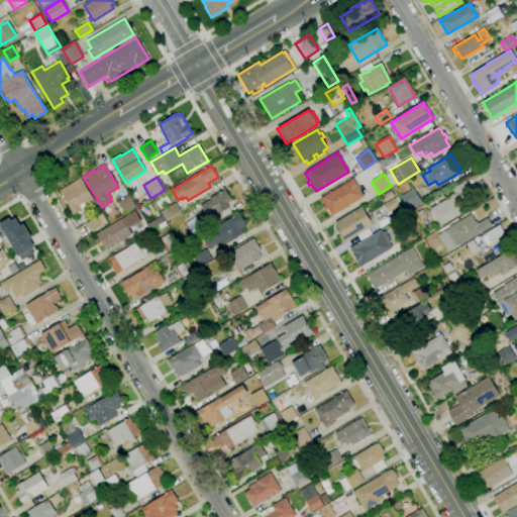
[(73,215),(69,208),(70,207),(60,190),(80,178),(95,202),(73,215)]
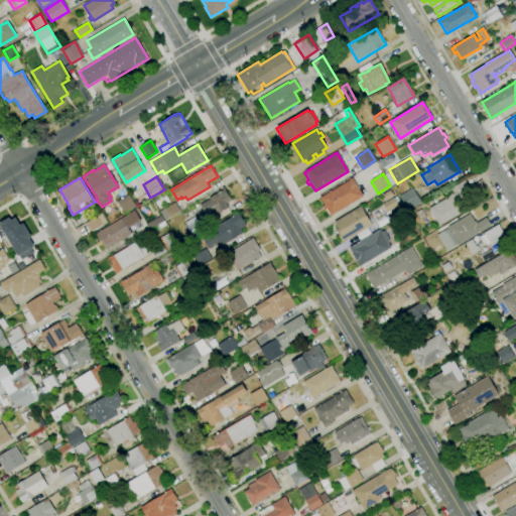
[(331,216),(327,209),(324,210),(323,207),(324,206),(319,198),(329,192),(328,191),(331,189),(331,191),(349,180),(348,179),(351,177),(352,179),(353,178),(363,197),(331,216)]
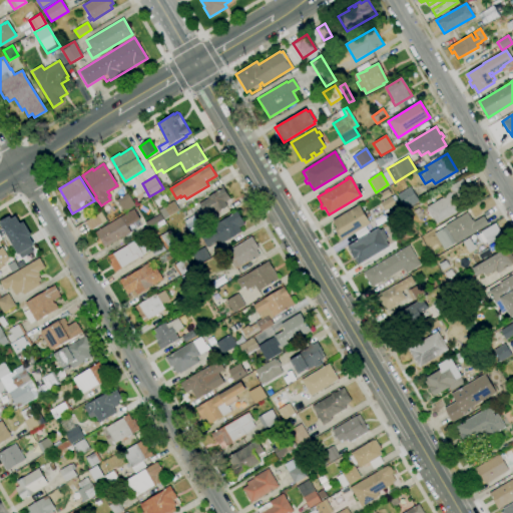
[(437,224),(433,217),(432,218),(426,209),(428,208),(427,207),(442,197),(440,193),(449,188),(451,192),(452,191),(449,186),(462,179),(470,192),(456,200),(457,203),(456,203),(460,210),(437,224)]
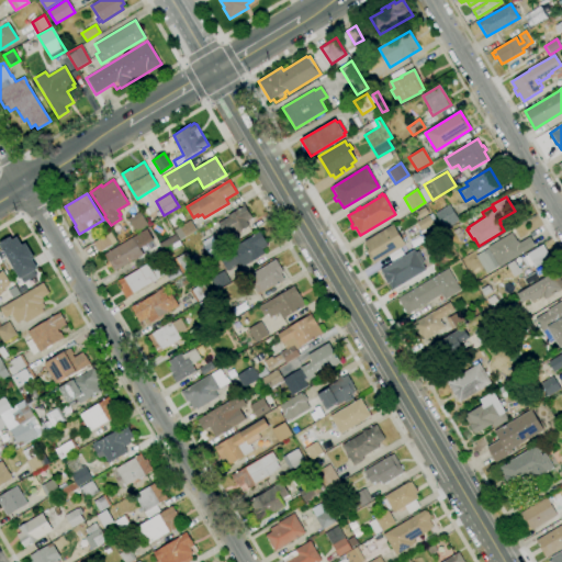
[(229,237),(226,231),(223,232),(217,223),(227,217),(227,215),(238,209),(239,210),(245,206),(251,218),(247,222),(249,225),(229,237)]
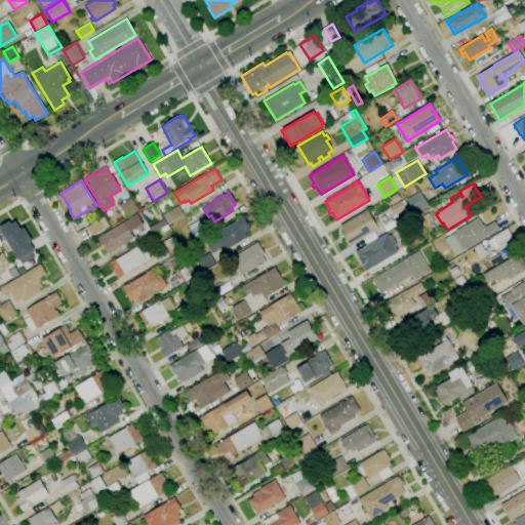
[(416,214),(407,201),(419,193),(429,206),(416,214)]
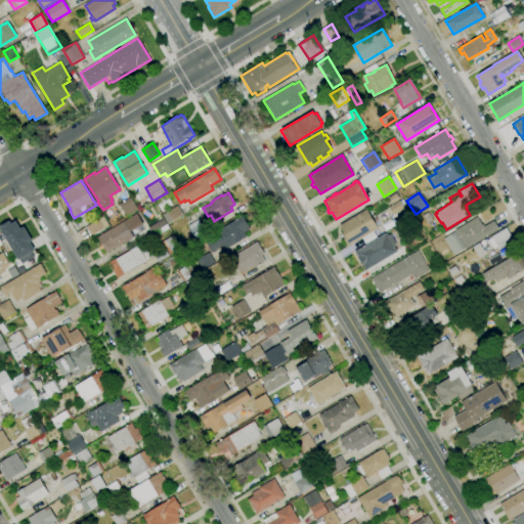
[(162,212),(155,201),(167,193),(173,205),(162,212)]
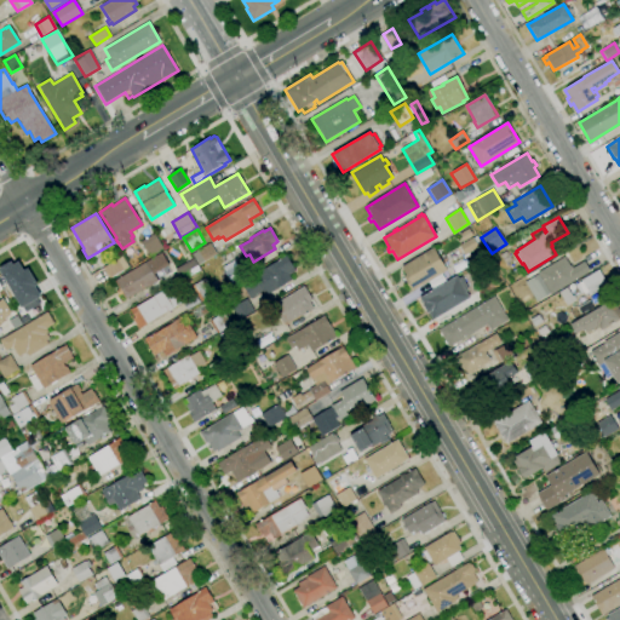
[(150,257),(141,241),(155,234),(164,248),(150,257)]
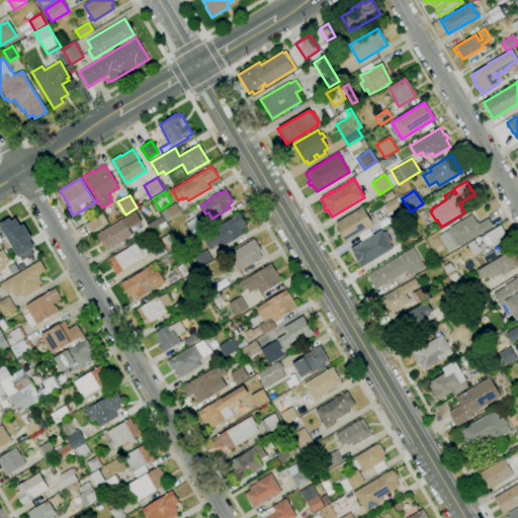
[(387,213),(383,205),(395,198),(400,206),(387,213)]
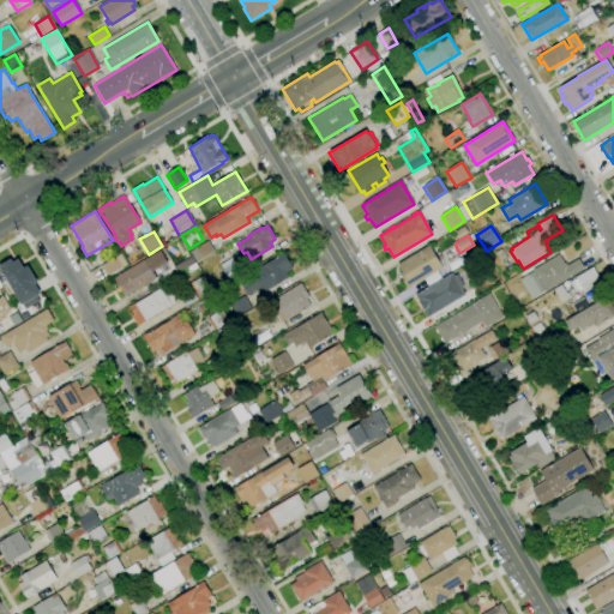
[(203,259),(196,248),(208,240),(215,252),(203,259)]
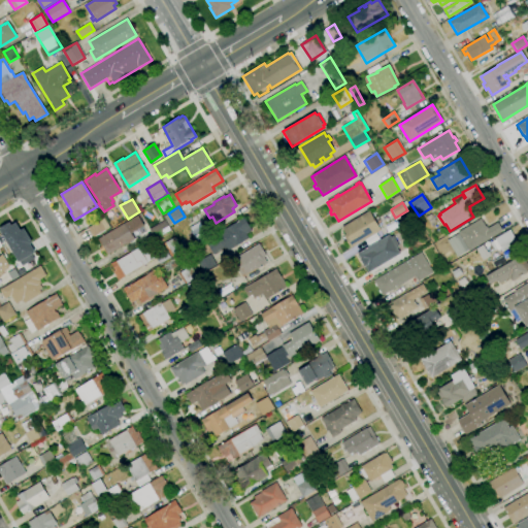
[(351,249),(342,235),(345,233),(342,227),(369,210),(381,230),(351,249)]
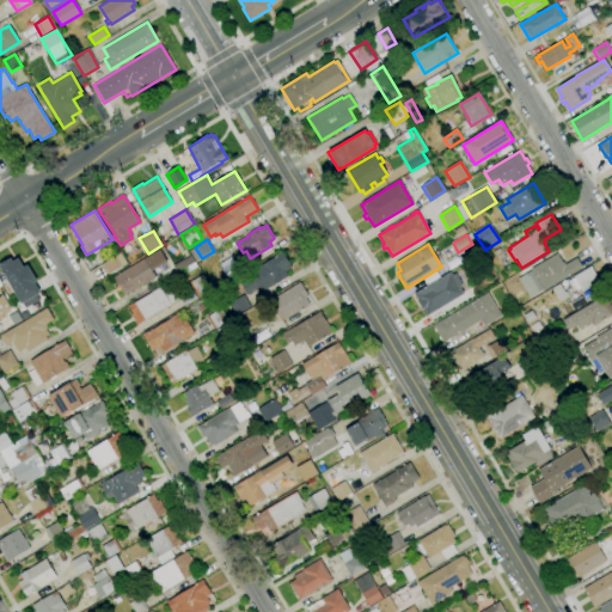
[(124,297),(121,291),(117,292),(115,287),(118,285),(114,276),(158,250),(170,269),(124,297)]
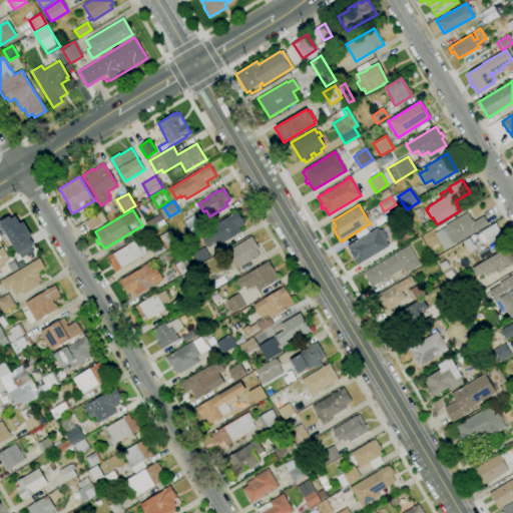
[(90,230),(84,221),(102,211),(107,220),(90,230)]
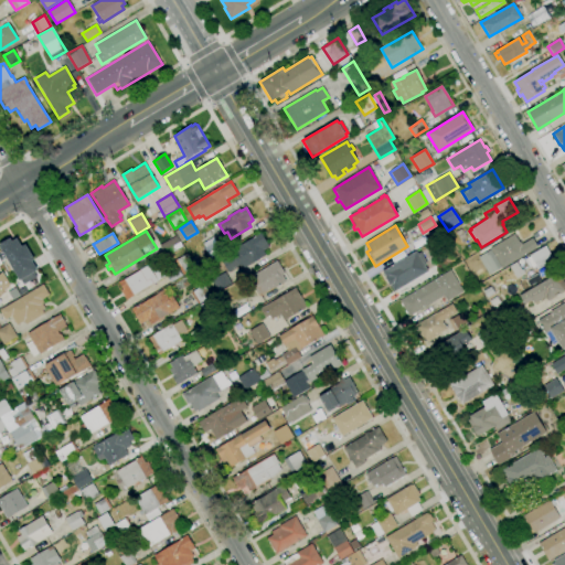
[(228,273),(223,264),(235,256),(232,251),(254,236),(254,237),(260,233),(269,246),(264,251),(266,255),(242,270),(240,266),(228,273)]
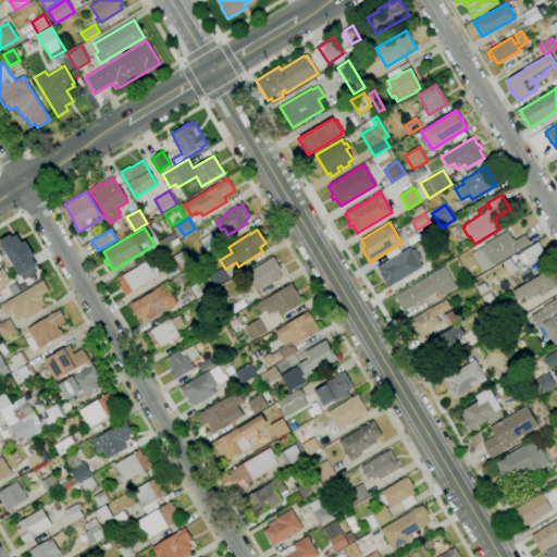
[(482,271),(475,260),(472,262),(469,258),(472,256),(471,254),(484,246),(483,245),(507,231),(514,242),(525,234),(529,240),(517,248),(519,250),(495,264),(482,271)]
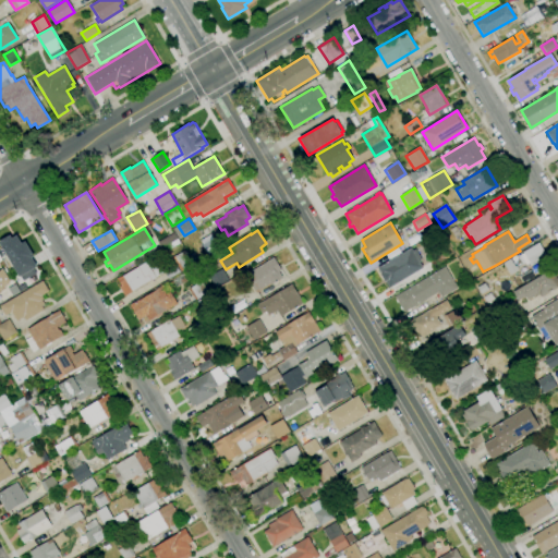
[(165,253),(157,242),(173,232),(180,243),(165,253)]
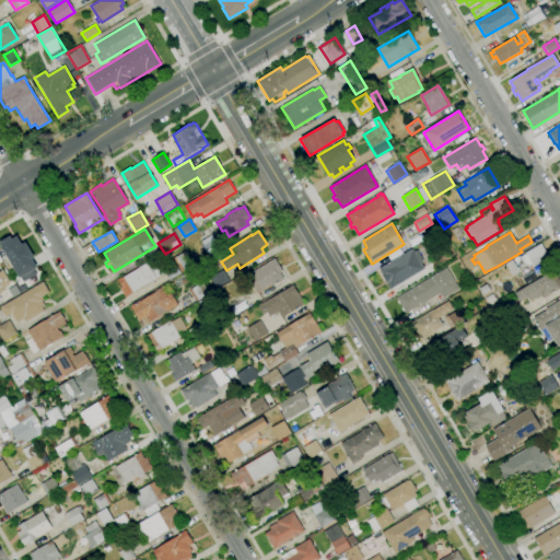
[(412,247),(409,241),(420,234),(424,240),(412,247)]
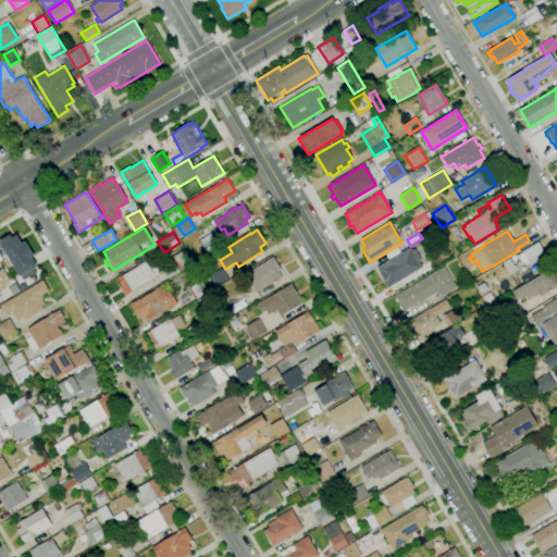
[(23,281),(21,276),(20,277),(0,243),(0,240),(10,235),(12,238),(17,235),(20,239),(22,244),(25,242),(34,256),(32,258),(37,267),(34,269),(37,273),(23,281)]
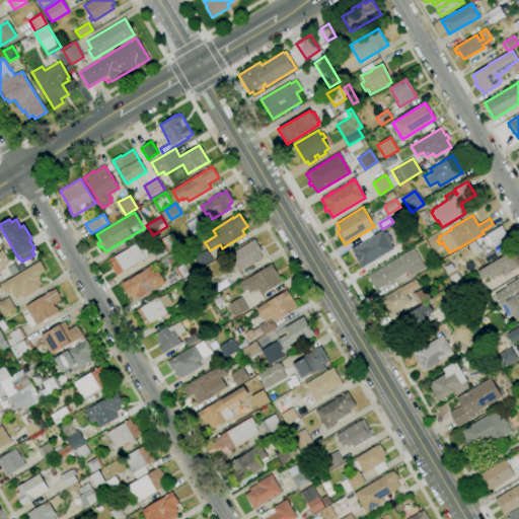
[(487,235),(502,226),(509,239),(495,247),(494,246),(494,247),(487,235)]
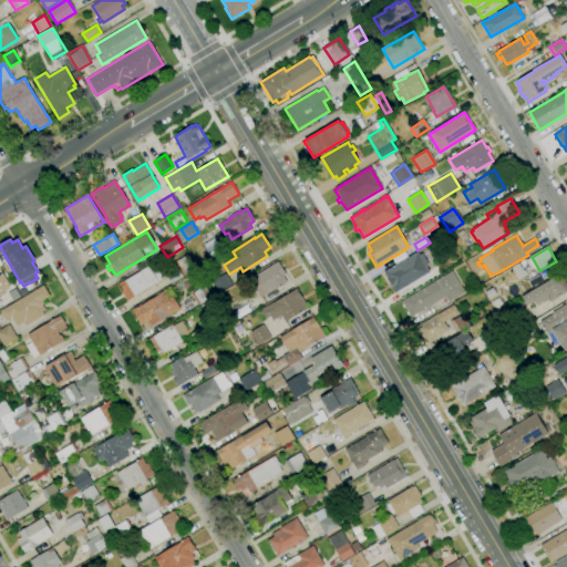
[(395,292),(384,272),(418,253),(419,255),(421,254),(428,265),(425,266),(430,272),(395,292)]
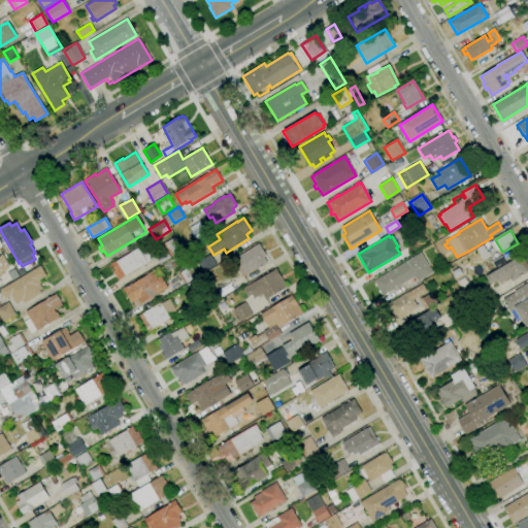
[(171,257),(163,243),(166,241),(174,236),(184,250),(171,257)]
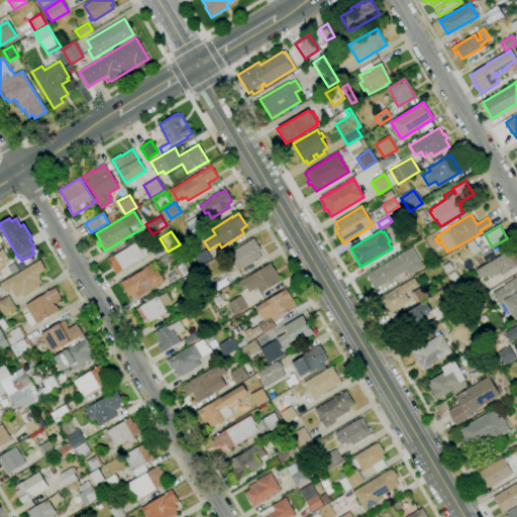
[(237,271),(227,254),(253,238),(261,249),(257,251),(262,257),(250,265),(249,263),(237,271)]
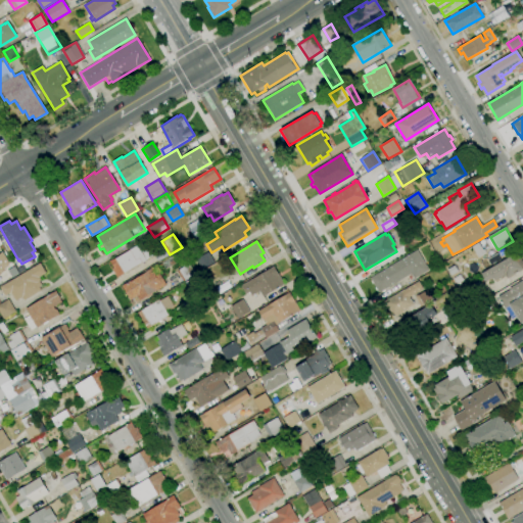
[(478,258),(471,247),(478,243),(482,250),(484,248),(486,252),(484,253),(485,254),(478,258)]
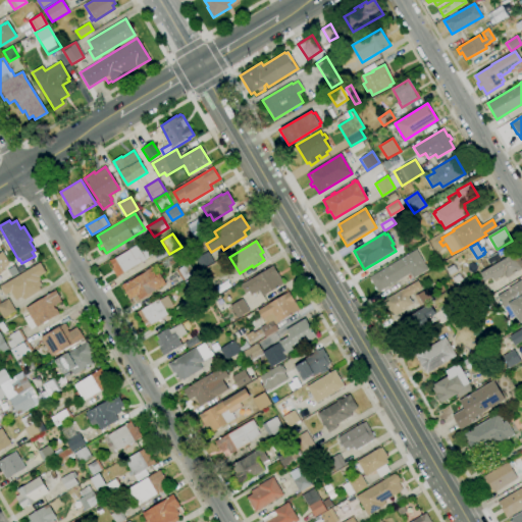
[(116,277),(111,268),(113,267),(109,261),(137,245),(141,251),(148,246),(154,255),(142,262),(116,277)]
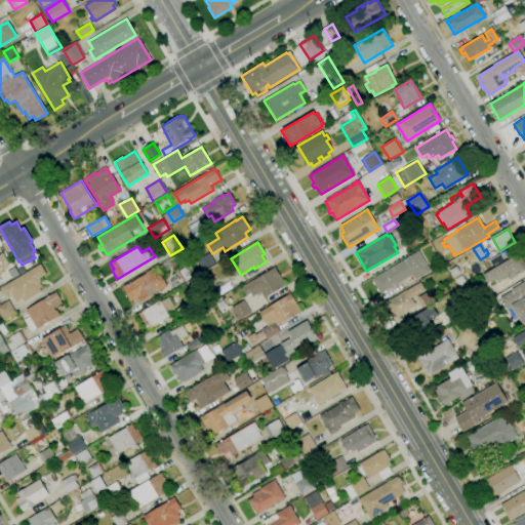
[(380,294),(371,279),(418,251),(431,272),(415,280),(412,275),(380,294)]
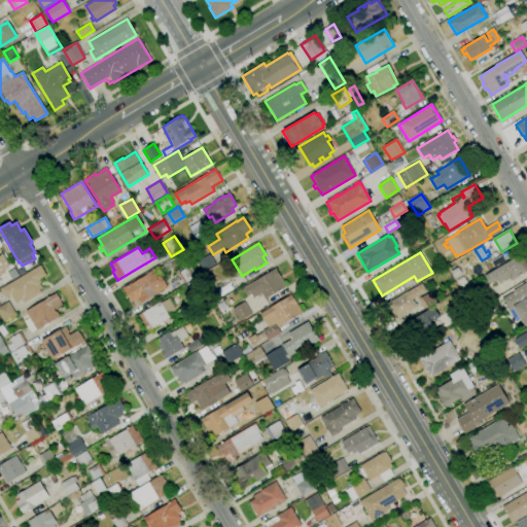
[(0,255),(2,254),(10,268),(0,273),(0,255)]
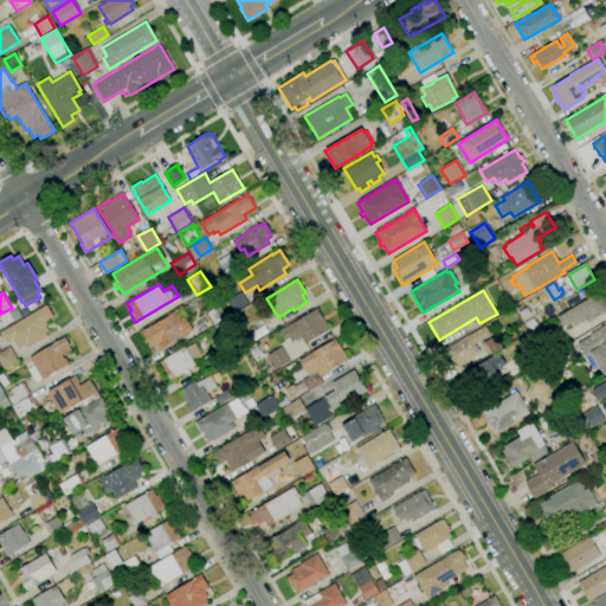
[(569,308),(565,300),(577,294),(580,302),(569,308)]
